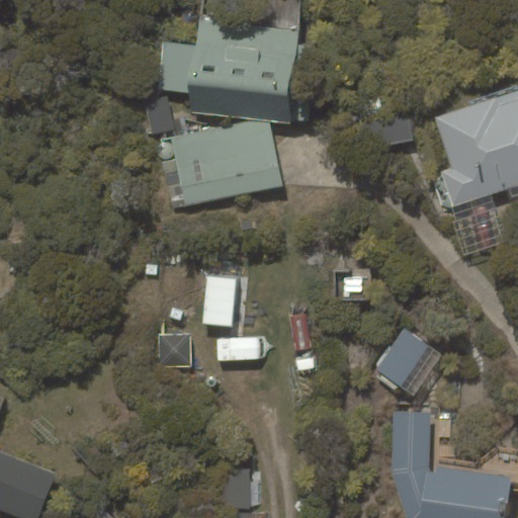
[(242,118),(270,121),(291,124),(299,44),(300,30),(199,18),(196,45),(163,40),(157,90),(190,94),(187,112),(242,118)]
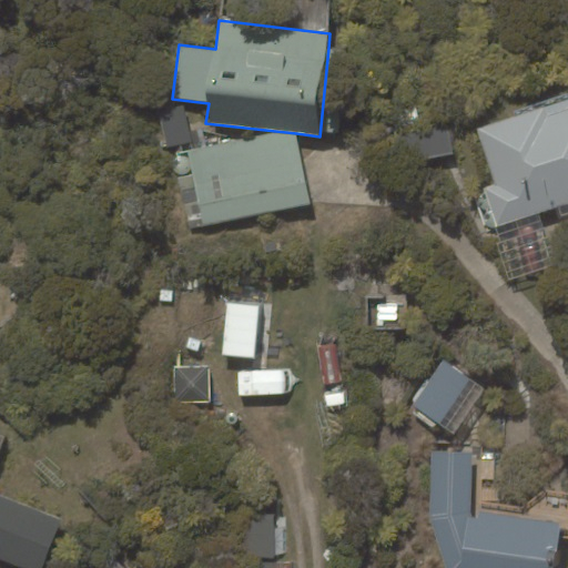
[(545,107),(478,128),(496,184),(484,189),(485,193),(480,194),(477,203),(483,223),(493,229),(556,209),(559,219),(567,215),(567,101),(545,109),(545,107)]
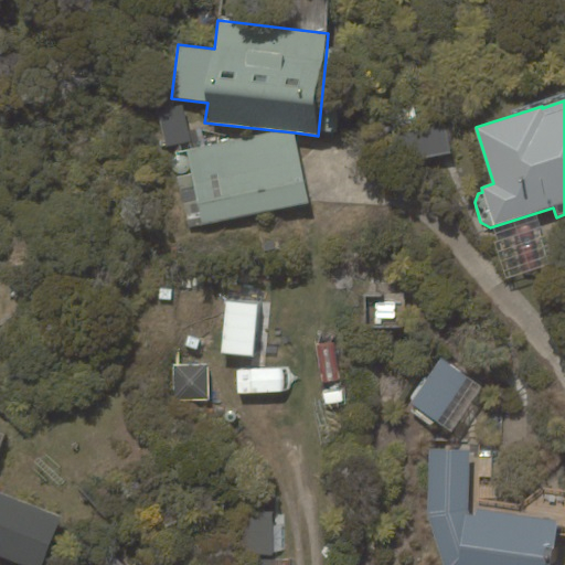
[(408,159),(452,153),(449,128),(405,132),(408,159)]
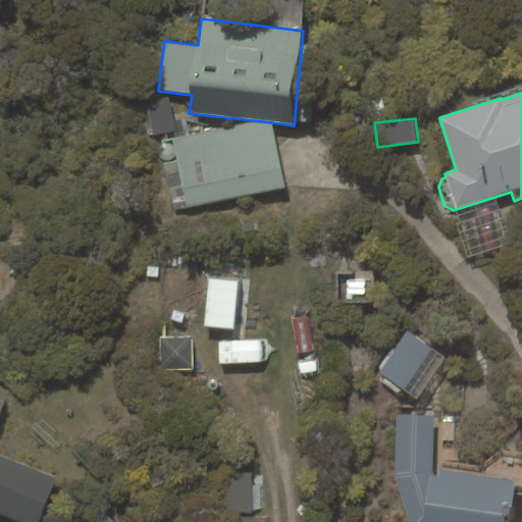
[(252,121),(160,140),(174,209),(284,187),(272,123),(252,121)]
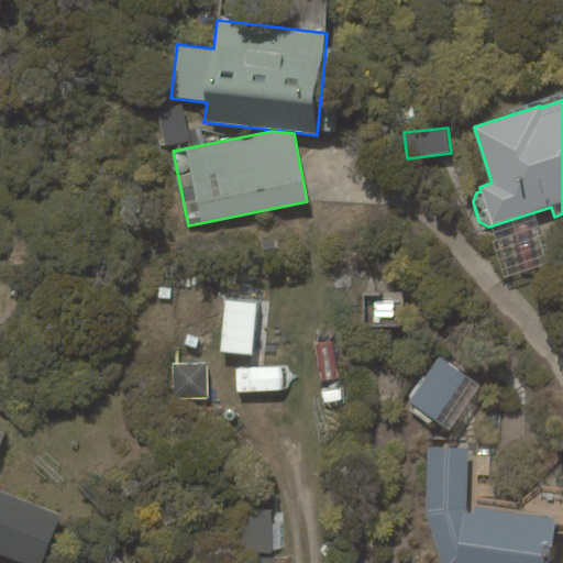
[(219,352),(253,356),(258,301),(225,298),(219,352)]
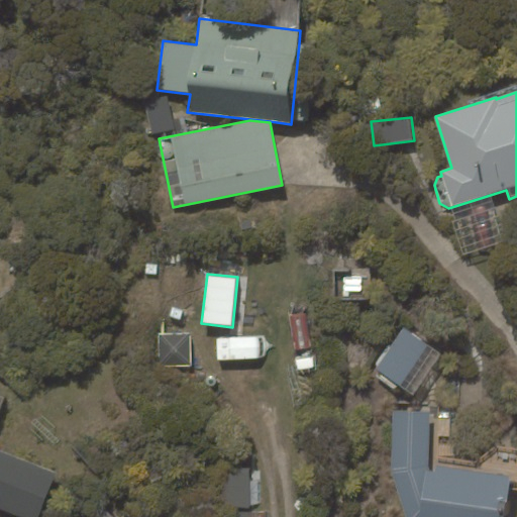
[(403,327),(375,369),(414,396),(442,354),(403,327)]
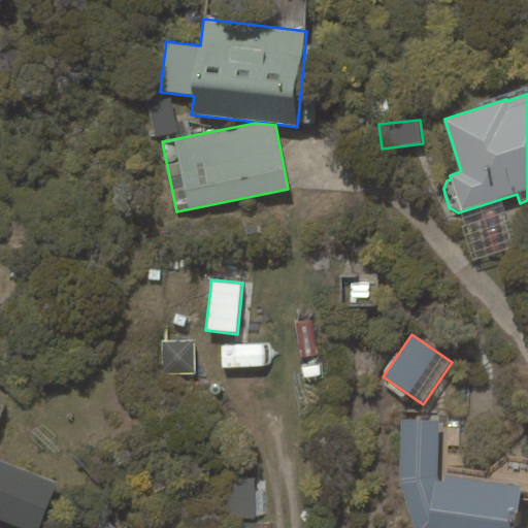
[(196,374),(195,340),(161,340),(162,375),(196,374)]
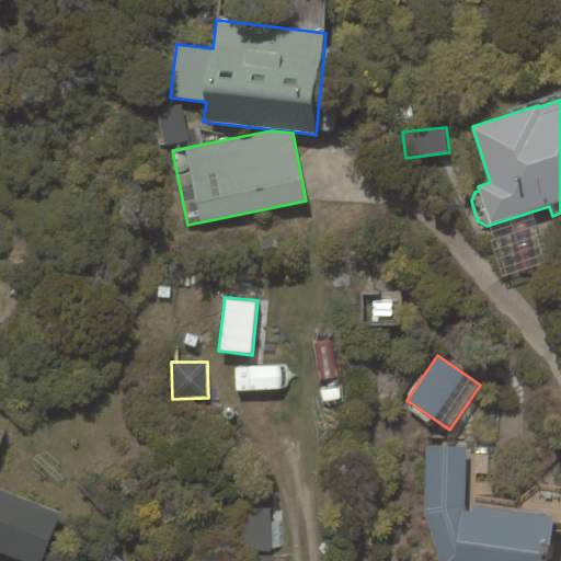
[(0,422),(0,550),(26,560),(42,560),(61,512),(0,488),(0,445),(6,432),(0,430),(2,423),(0,422)]
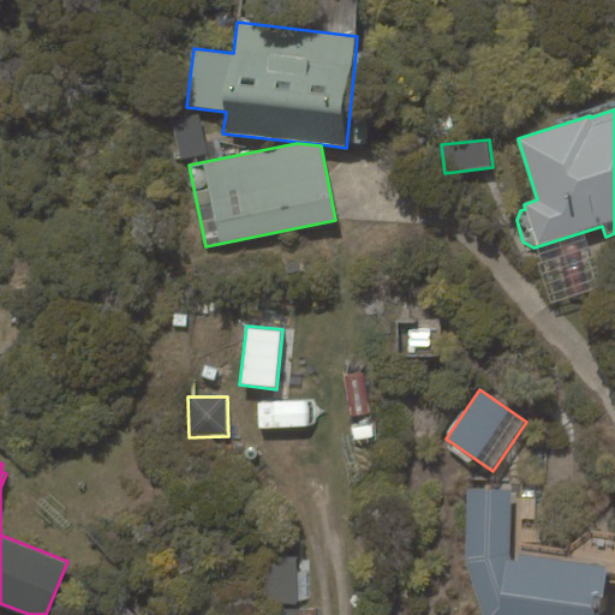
[(466,490),(466,560),(483,614),(601,614),(608,567),(519,554),(518,561),(514,561),(511,556),(512,491),(466,490)]
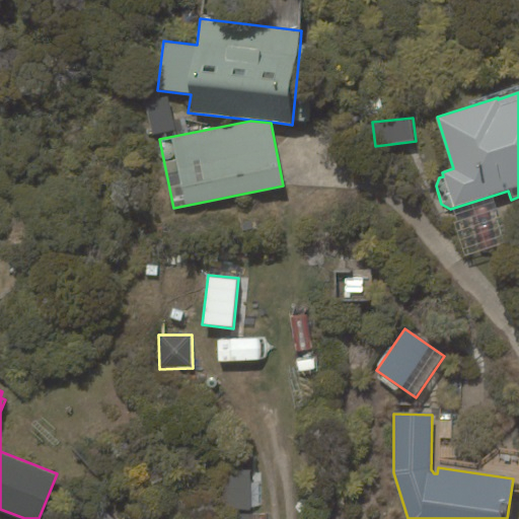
[(224,510),(251,510),(251,507),(262,507),(263,472),(251,472),(251,469),(224,469),(224,510)]
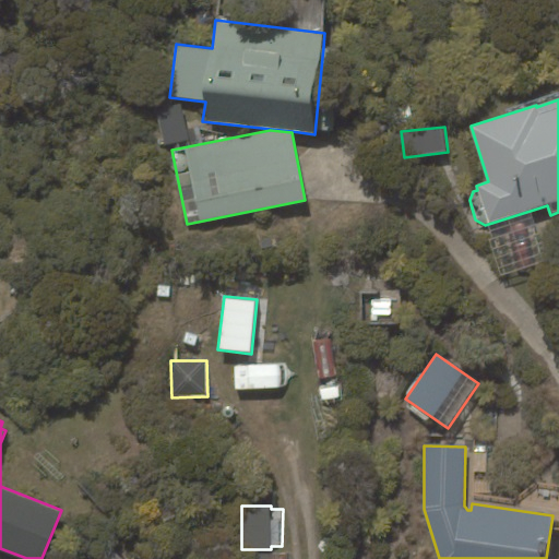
All buildings are outlined.
